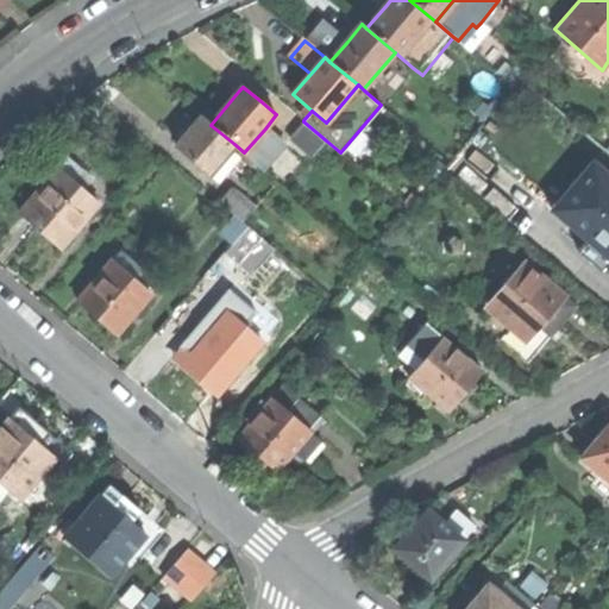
[(192,129),(176,146),(208,174),(234,144),(211,125),(202,117),(192,129)]
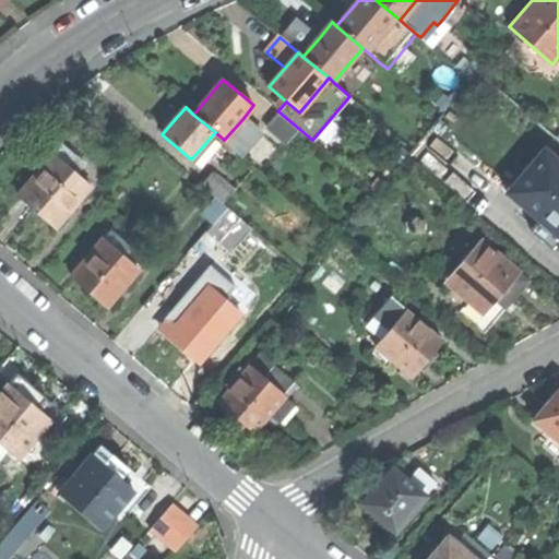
[(278,111),(268,126),(289,142),(299,129),(278,111)]
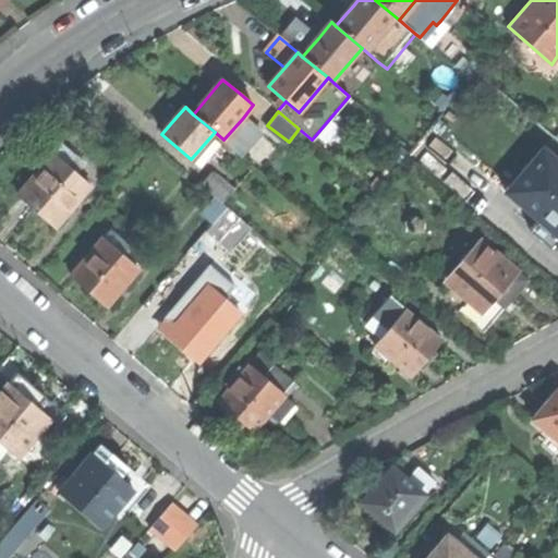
[(243,118),(223,140),(242,156),(261,133),(243,118)]
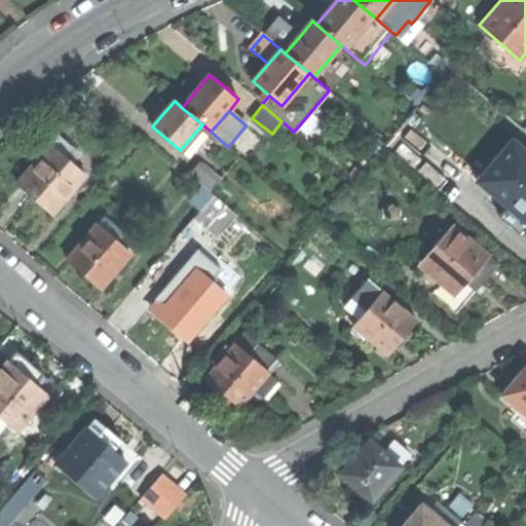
[(55,133),(46,143),(64,157),(73,147),(55,133)]
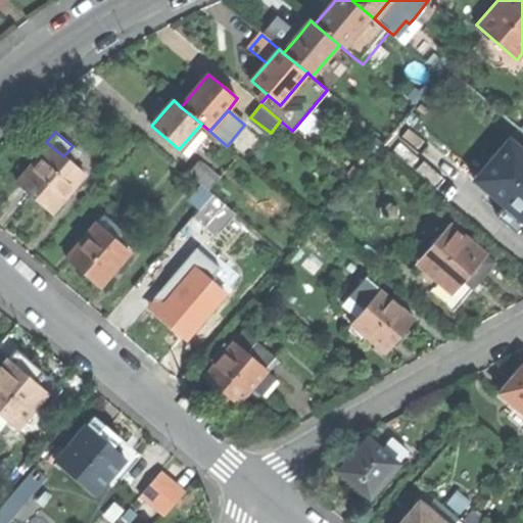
[(474,180),(481,186),(516,145),(509,139),(474,180)]
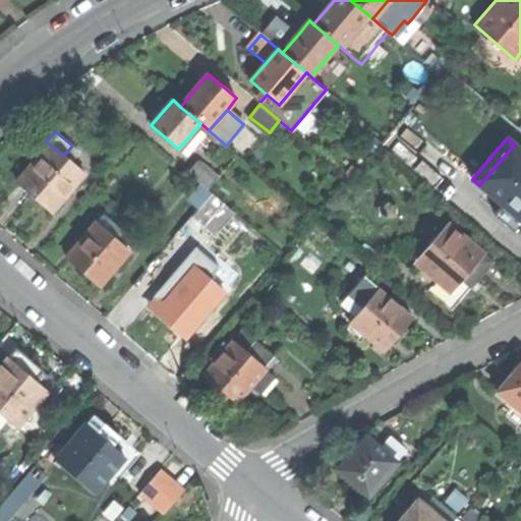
[(84,174),(63,156),(46,141),(42,147),(43,149),(15,181),(30,193),(53,212),(84,174)]
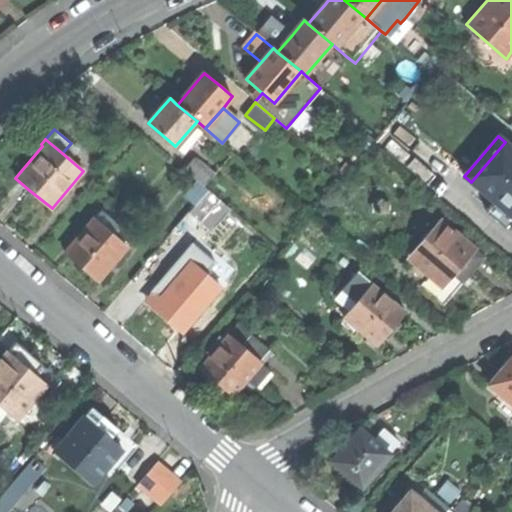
[(492,200),(511,216),(511,148),(505,142),(471,182),(492,200)]
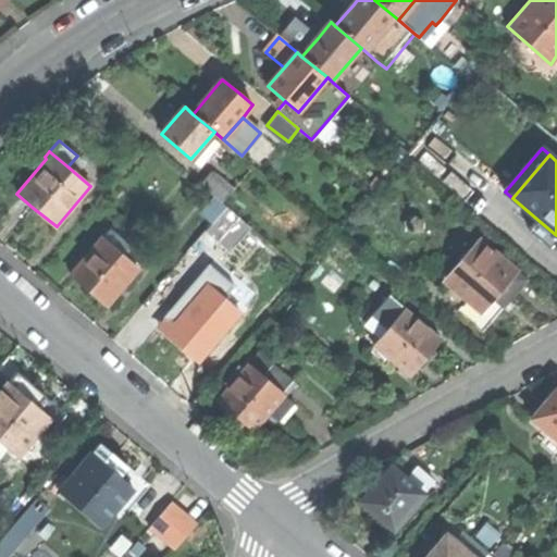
[(214,196),(224,203),(235,190),(214,172),(202,186),(214,196)]
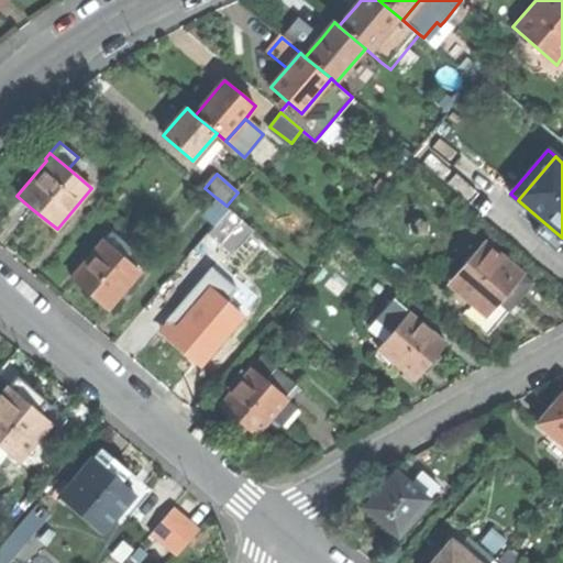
[(202,214),(214,227),(230,209),(227,206),(217,198),(202,214)]
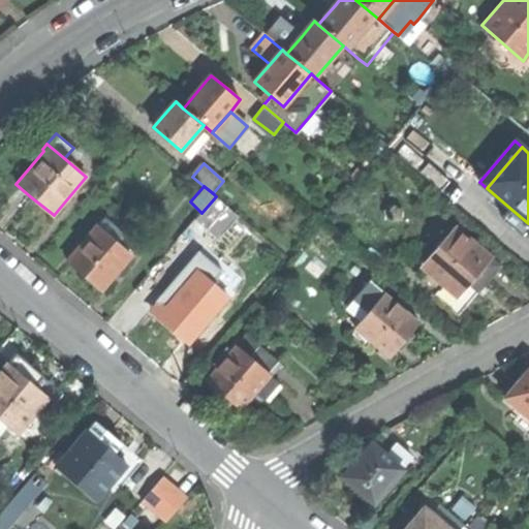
[(208,230),(228,207),(216,196),(201,213),(195,220),(208,230)]
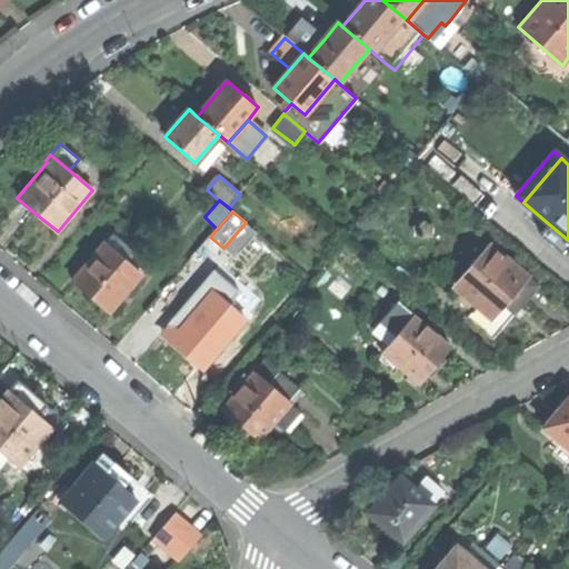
[(258,233),(246,222),(223,248),(236,259),(258,233)]
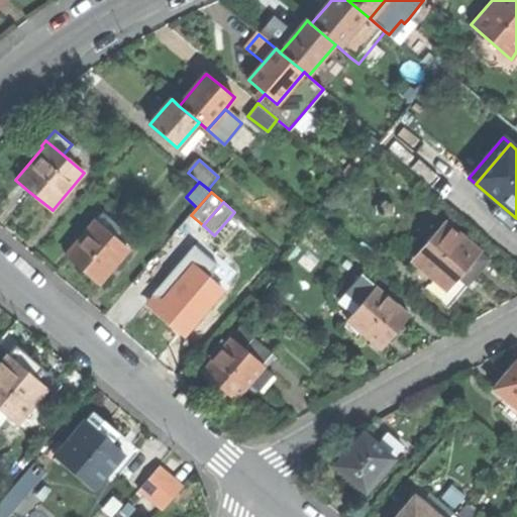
[(514,232),(516,227),(516,218),(497,202),(489,211),(500,220),(514,232)]
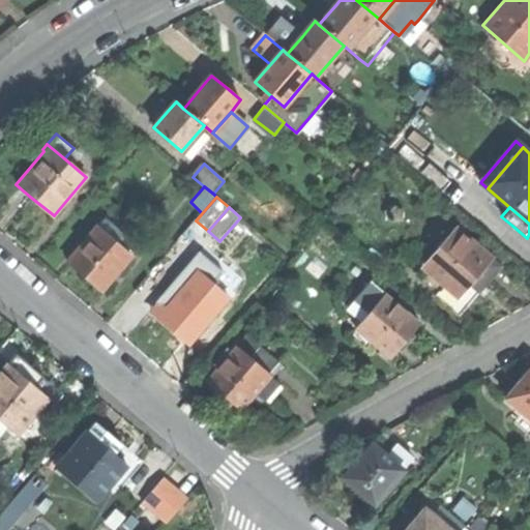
[(98,227),(112,238),(118,231),(105,218),(98,227)]
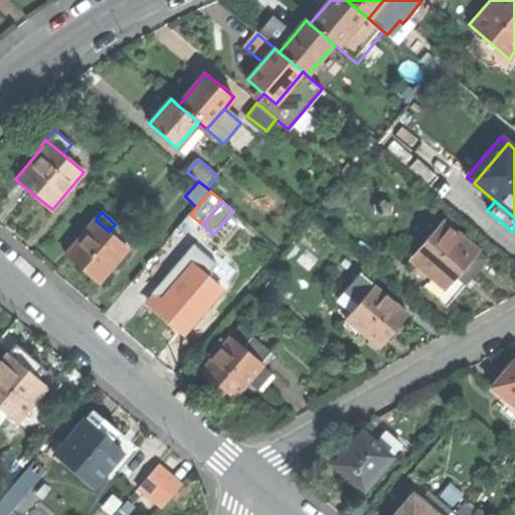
[(109,231),(96,220),(65,254),(78,265),(99,283),(113,266),(128,247),(109,231)]
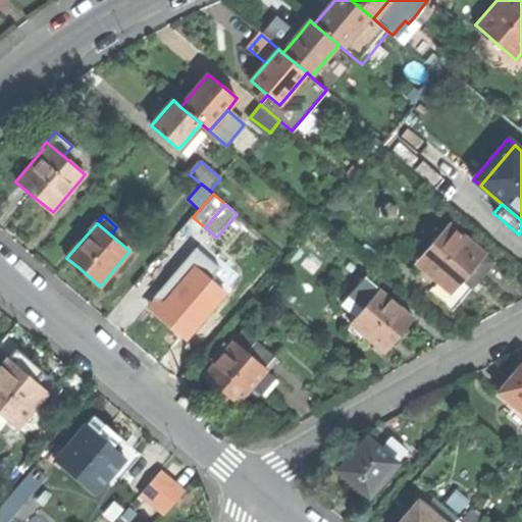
[(450,223),(416,264),(437,282),(430,291),(453,311),(475,284),(491,266),(494,263),(484,255),(485,254),(450,223)]
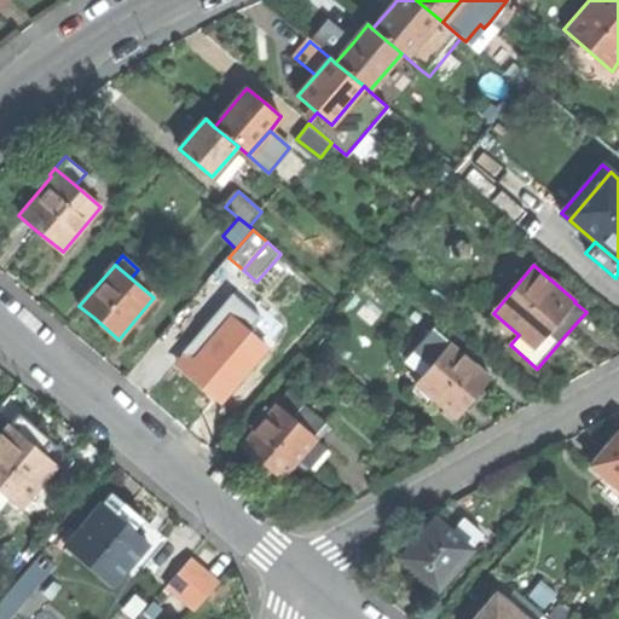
[(231,316),(262,343),(278,325),(238,290),(181,354),(187,359),(191,357),(194,358),(231,316)]
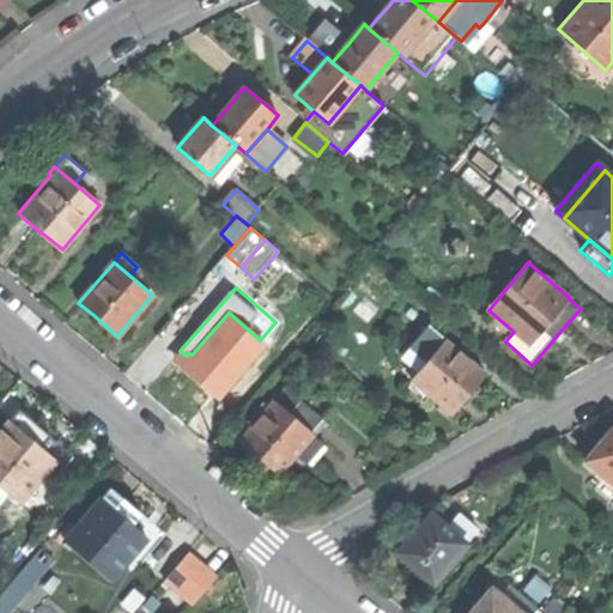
[(186,356),(180,351),(173,359),(180,365),(219,400),(267,345),(260,340),(229,313),(192,354),(189,353),(186,356)]
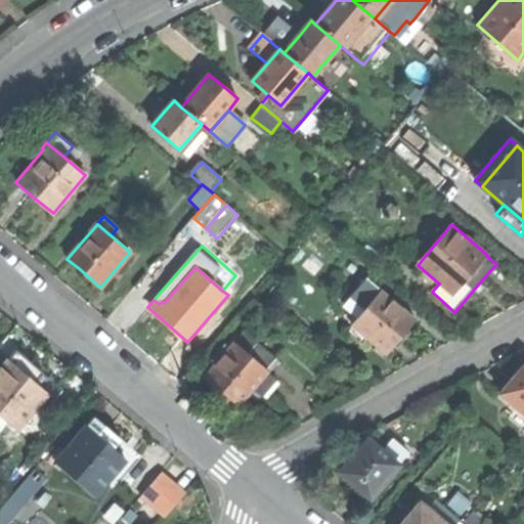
[(352,324),(353,324),(346,333),(361,345),(367,338),(387,353),(400,338),(415,320),(366,279),(345,305),(359,317),(352,324)]
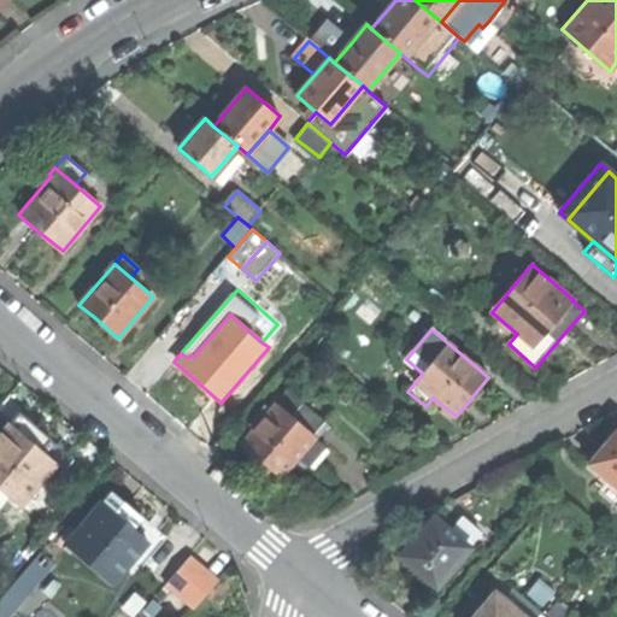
[(242,444),(259,459),(280,477),(299,456),(309,464),(324,446),(315,438),(313,436),(324,424),(287,392),(272,409),(266,404),(250,423),(256,428),(242,444)]
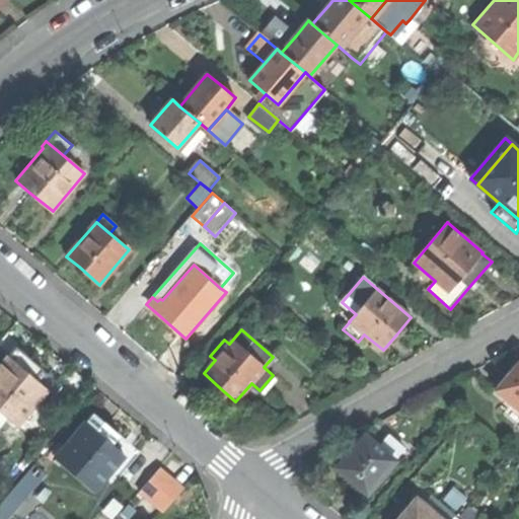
[(49,390),(36,404),(43,410),(62,386),(39,366),(16,348),(9,357),(49,390)]
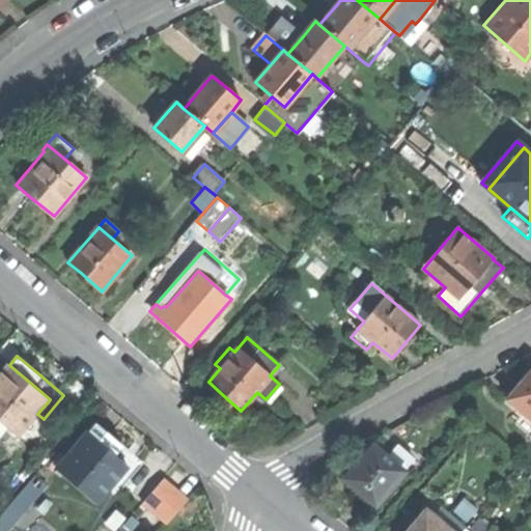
[(50,399),(9,365),(8,364),(0,373),(0,419),(9,427),(19,436),(37,414),(50,399)]
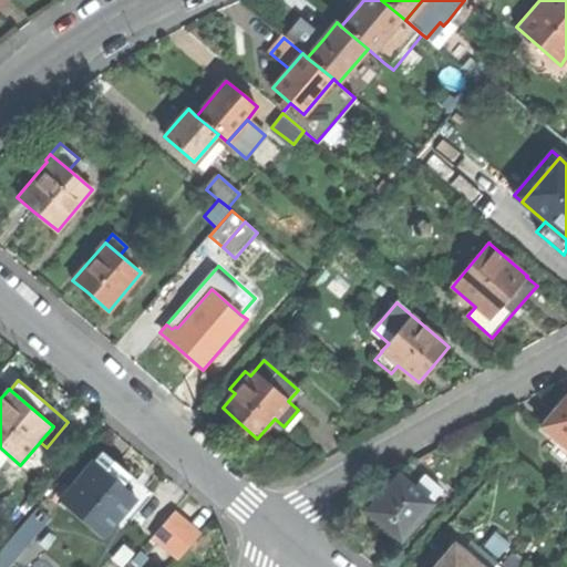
[(559,442),(566,447),(566,397),(558,408),(542,426),(559,442)]
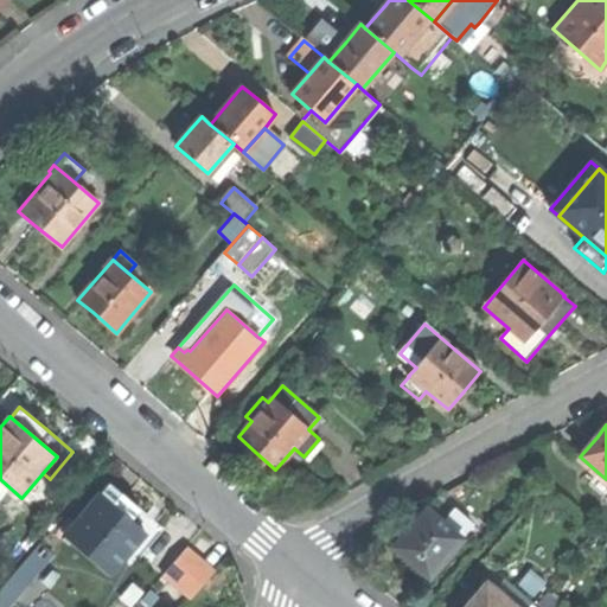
[(606,498),(606,497),(606,479),(599,473),(590,484),(606,498)]
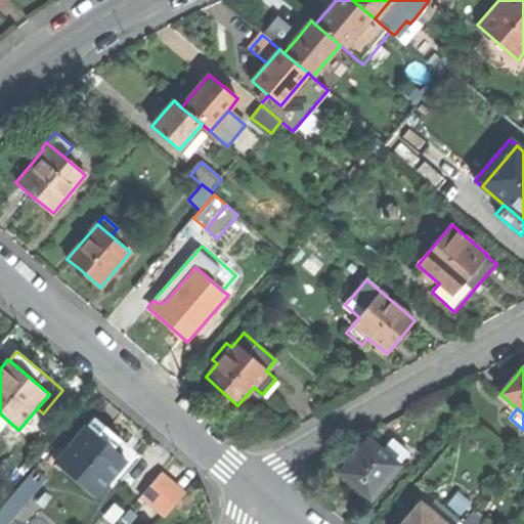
[(0,431),(9,422),(0,413),(0,431)]
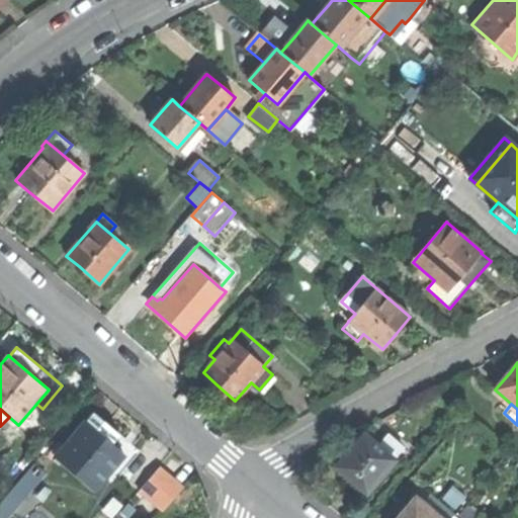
[(64,446),(56,456),(95,490),(113,469),(119,475),(139,451),(115,431),(94,413),(86,422),(85,421),(64,446)]
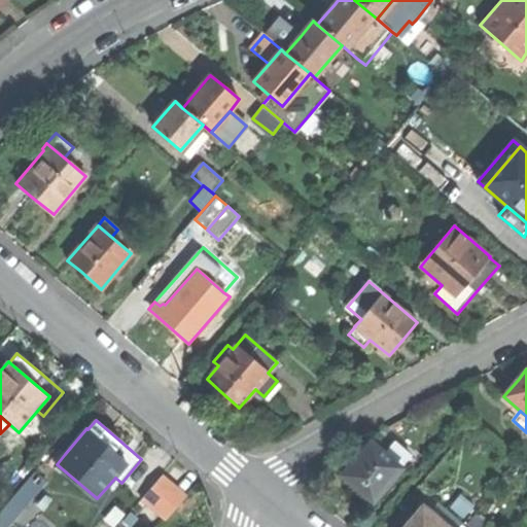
[(373,501),(401,468),(384,453),(371,442),(358,455),(342,475),(373,501)]
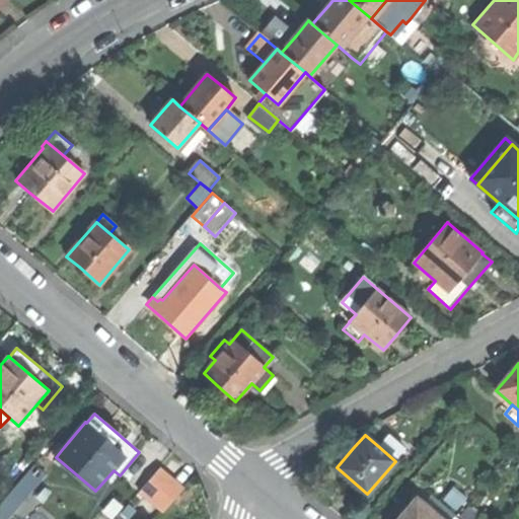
[(378,446),(395,461),(404,450),(388,435),(378,446)]
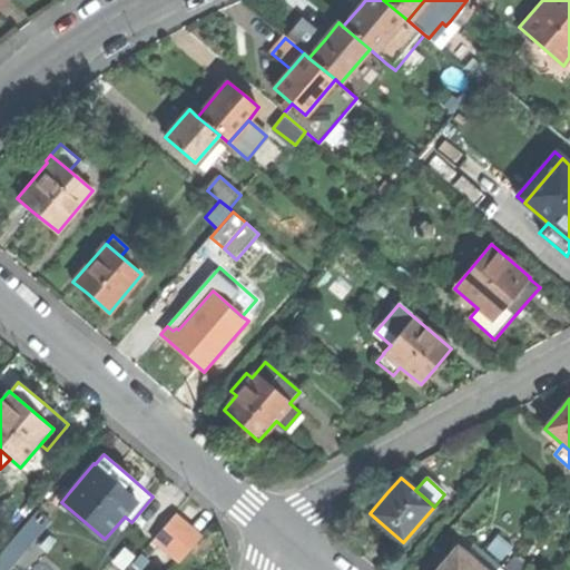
[(56,498),(61,502),(70,491),(65,487),(56,498)]
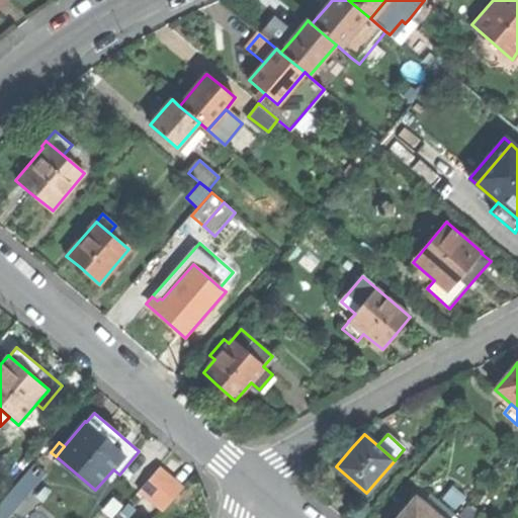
[(0,503),(0,517),(7,517),(13,513),(39,483),(47,475),(35,464),(0,503)]
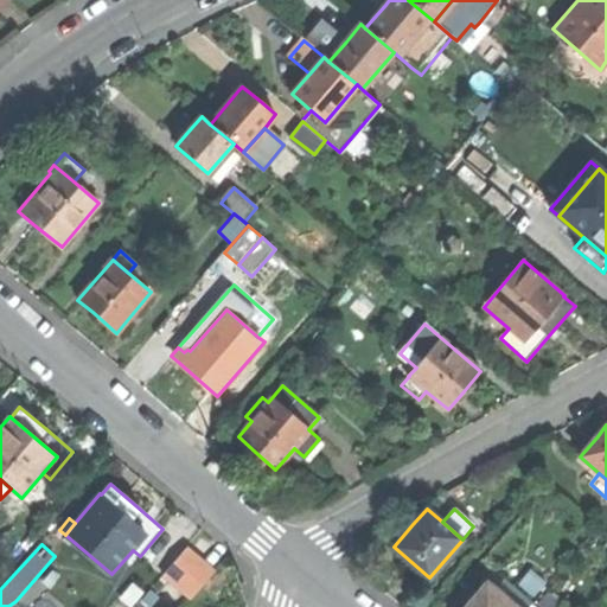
[(163,574),(191,598),(213,572),(186,548),(163,574)]
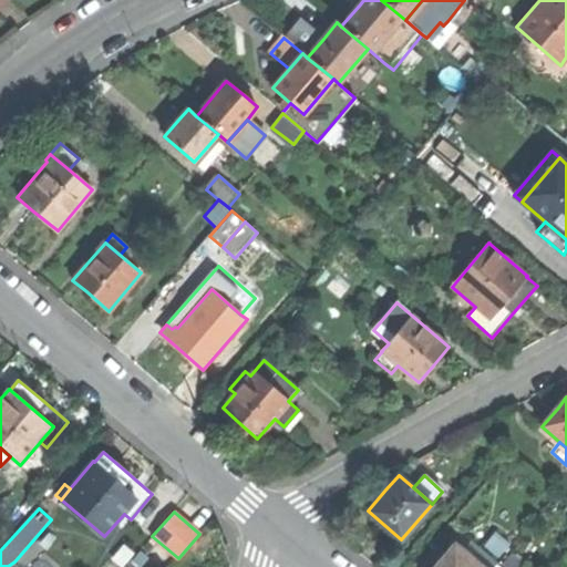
[(485,545),(498,557),(509,544),(495,533),(485,545)]
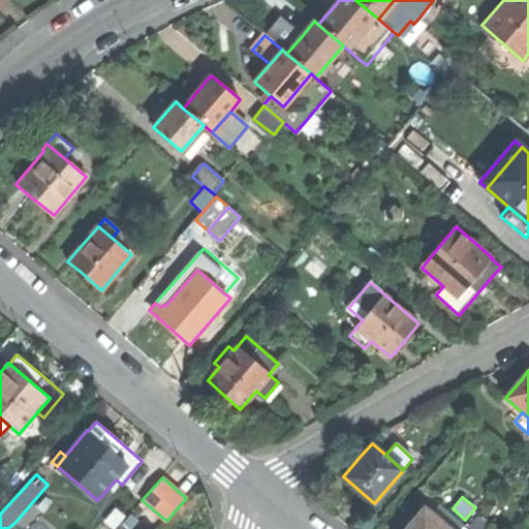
[(448,528),(440,522),(425,508),(406,528),(448,528)]
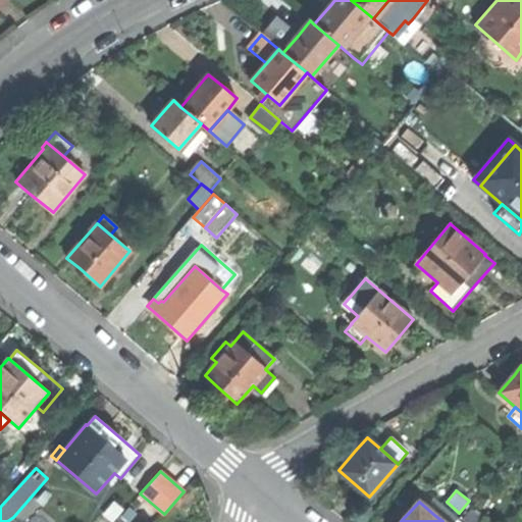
[(434,515),(442,521),(455,521),(458,519),(441,506),(434,515)]
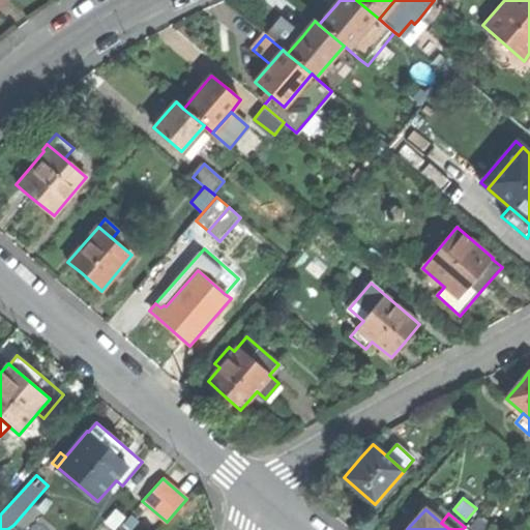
All buildings are outlined.
